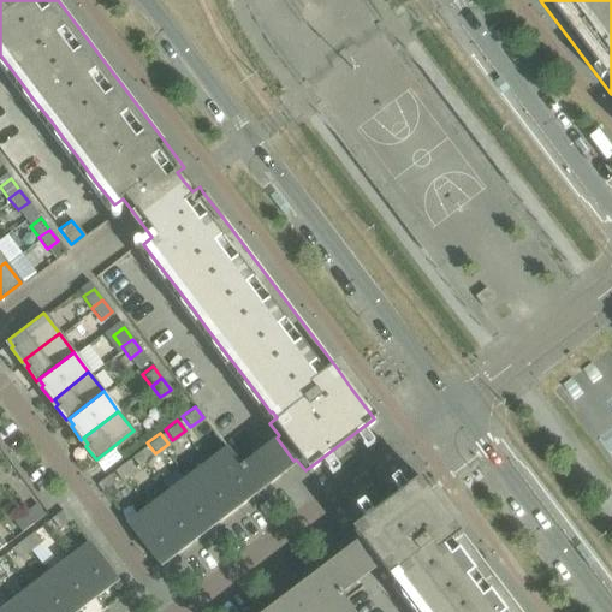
[(286,467),(293,461),(277,438),(268,444),(260,451),(241,464),(239,462),(238,463),(257,488),(286,467)]
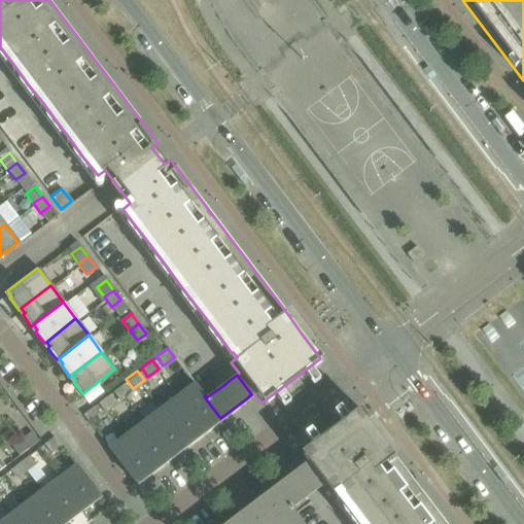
[(129,391),(121,382),(111,390),(117,399),(129,391)]
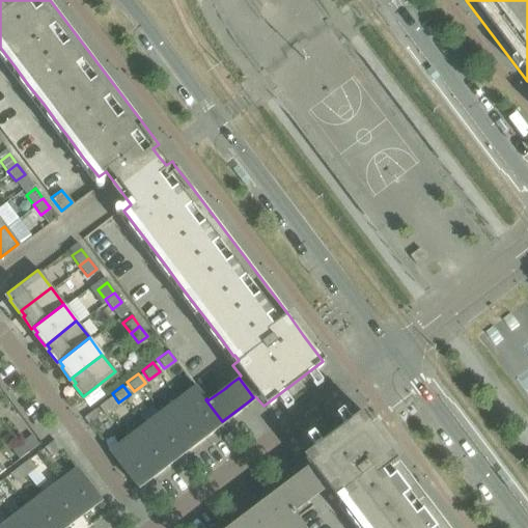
[(222,421),(205,399),(195,385),(194,386),(194,385),(176,399),(203,436),(222,421)]
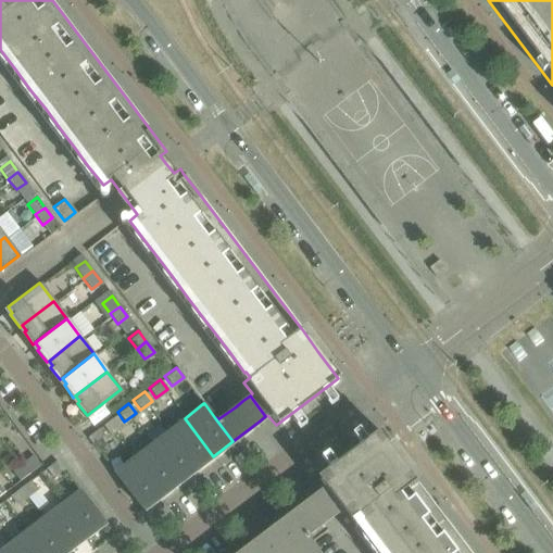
[(121,425),(113,415),(101,424),(109,434),(121,425)]
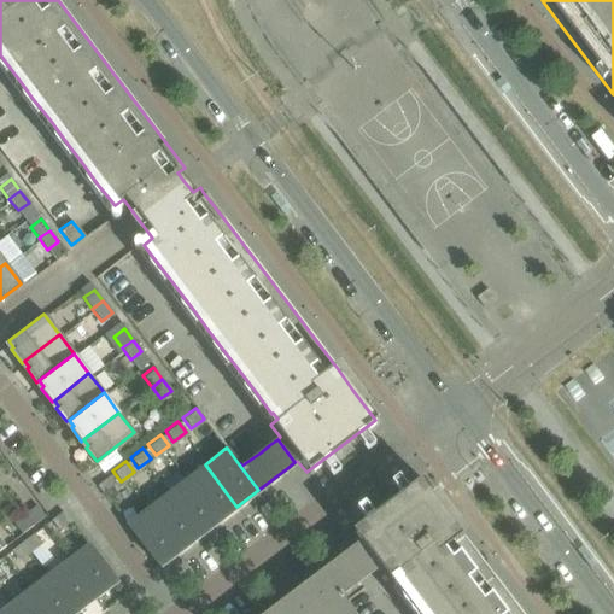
[(237,507),(205,465),(185,479),(217,521),(237,507)]
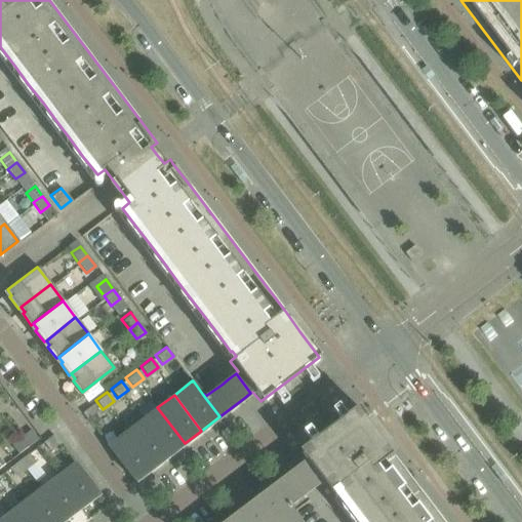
[(98,412),(91,403),(81,411),(87,420),(98,412)]
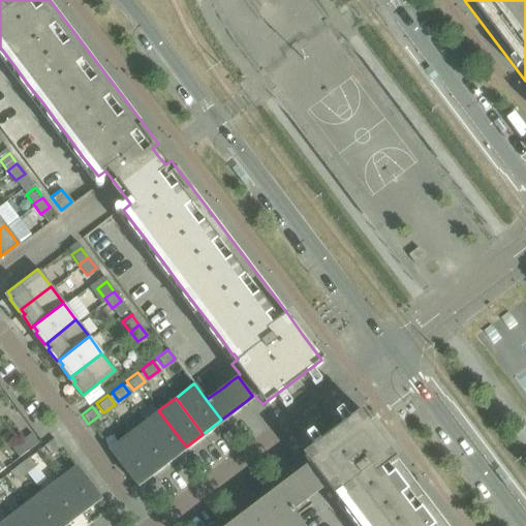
[(360,409),(300,454),(307,464),(305,465),(320,485),(322,484),(331,495),(337,490),(341,495),(340,496),(353,514),(362,525),(447,525),(395,457),(393,453),(384,442),(382,439),(379,435),(360,409)]
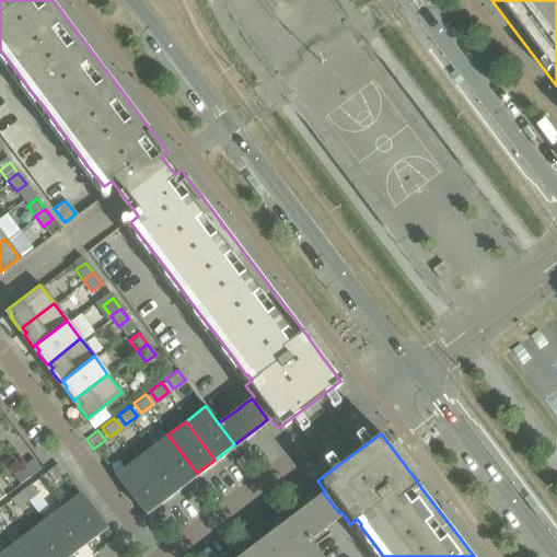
[(197,473),(167,434),(150,449),(180,486),(197,473)]
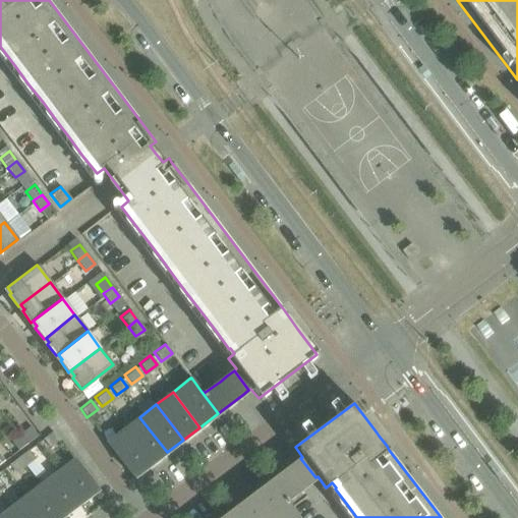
[(167,452),(139,417),(122,429),(150,465),(167,452)]
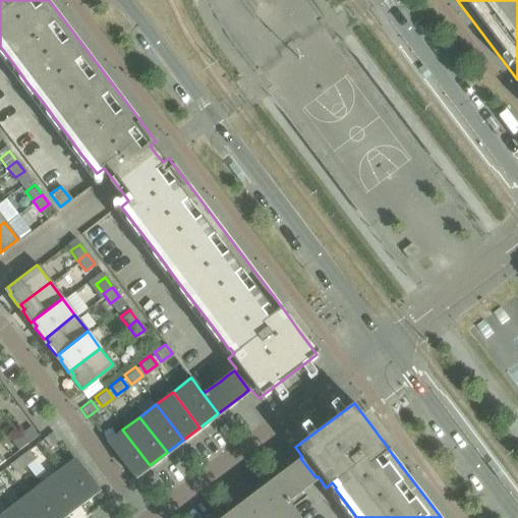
[(36,434),(29,424),(19,433),(26,441),(36,434)]
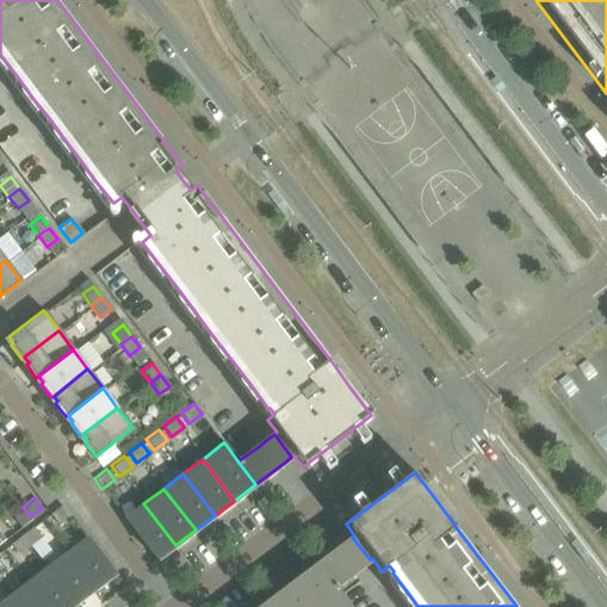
[(175,545),(143,503),(124,518),(125,518),(124,519),(156,559),(175,545)]
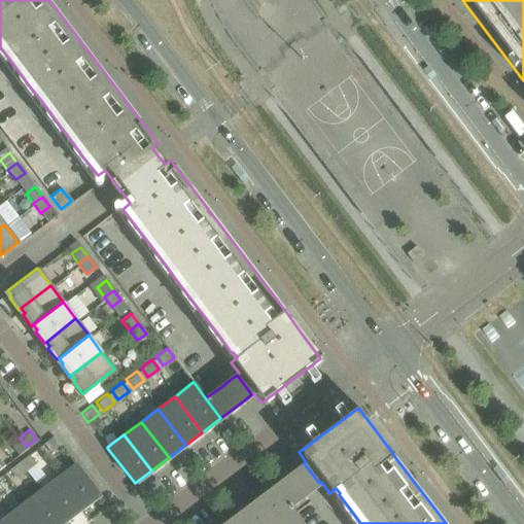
[(58,444),(51,435),(42,443),(48,451),(58,444)]
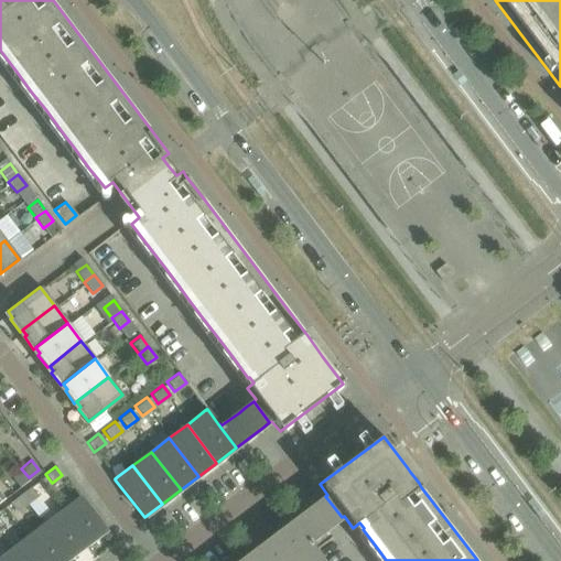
[(29,477),(21,468),(10,476),(18,486),(29,477)]
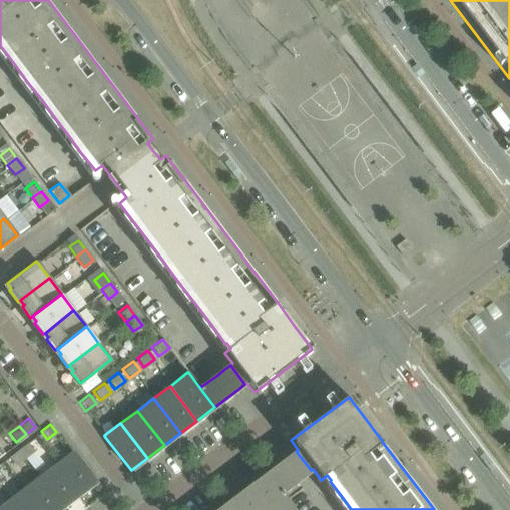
[(32,450),(26,442),(17,449),(23,457),(32,450)]
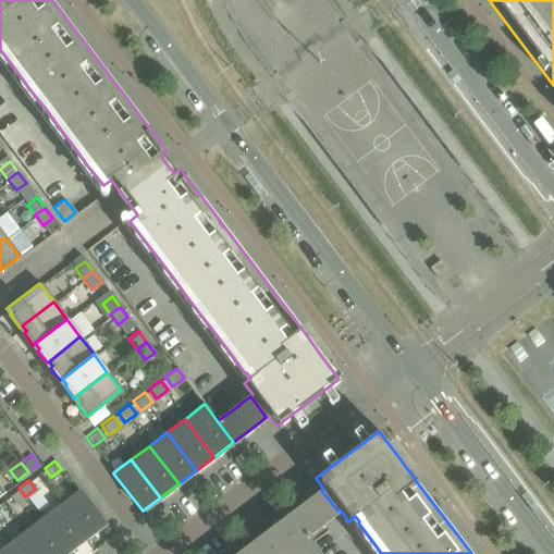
[(25,496),(19,488),(8,495),(15,504),(25,496)]
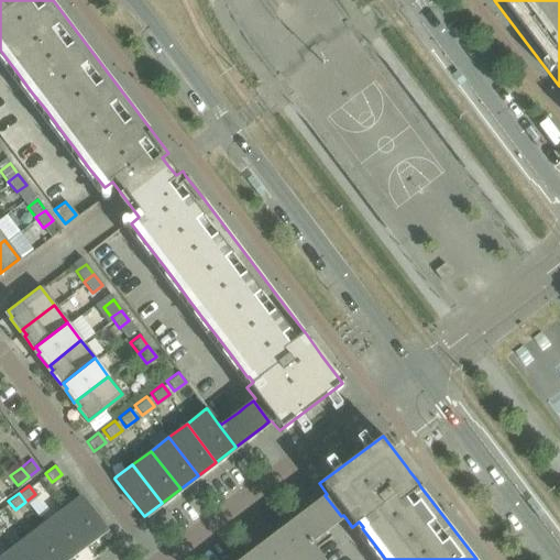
[(335,522),(341,516),(325,495),(318,501),(291,522),(308,545),(309,544),(310,542),(308,540),(335,522)]
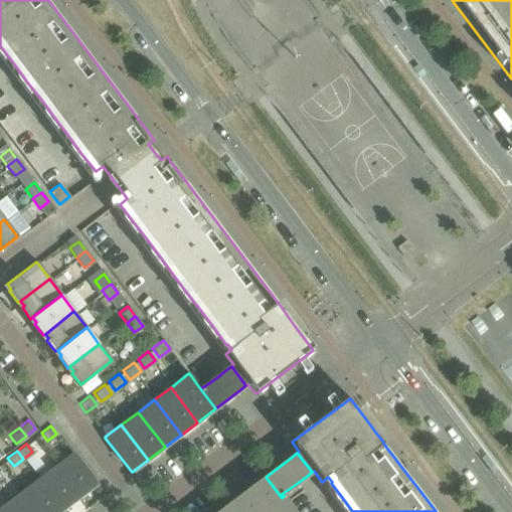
[(91,478),(74,456),(72,454),(71,454),(55,467),(78,497),(96,485),(91,478)]
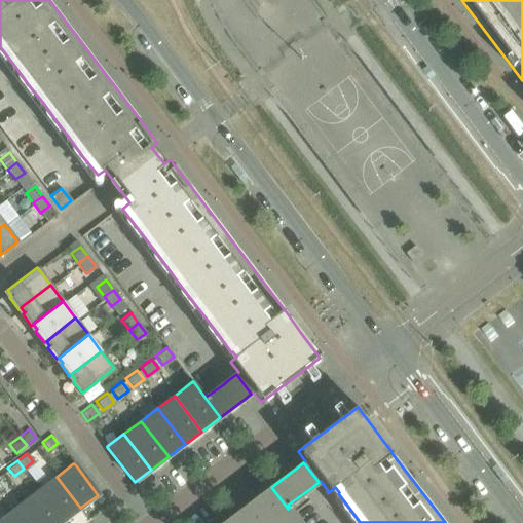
[(80,508),(57,477),(39,489),(63,521),(80,508)]
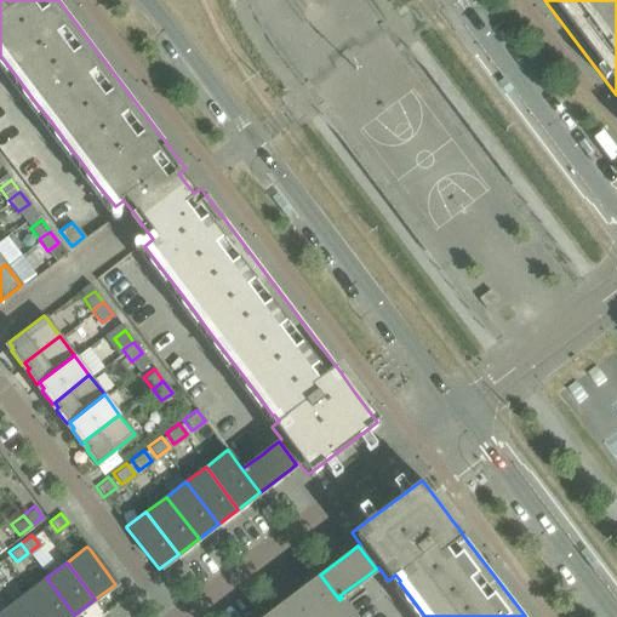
[(353,616),(341,599),(340,600),(320,575),(300,589),(320,616),(352,616),(353,616)]
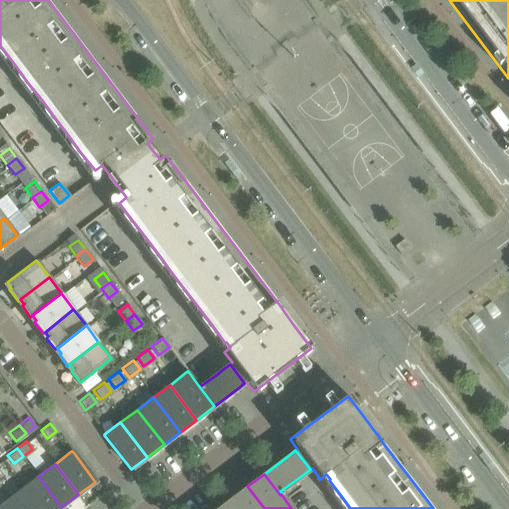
[(58,508),(61,507),(38,476),(22,488),(37,508),(58,508)]
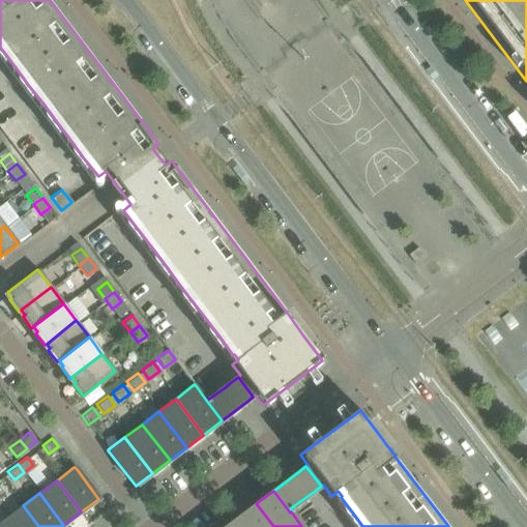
[(273,526),(256,503),(239,517),(246,526),(273,526)]
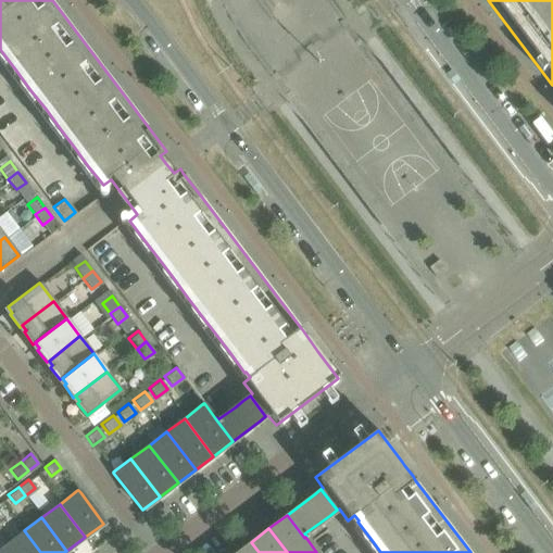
[(40,552),(24,530),(7,544),(12,552),(40,552)]
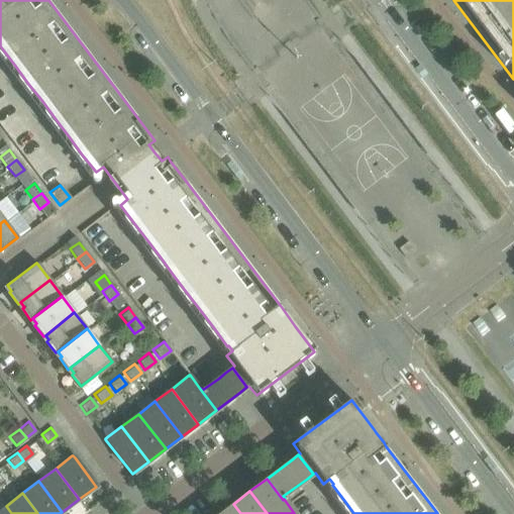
[(240,513),(233,504),(219,513),(240,513)]
